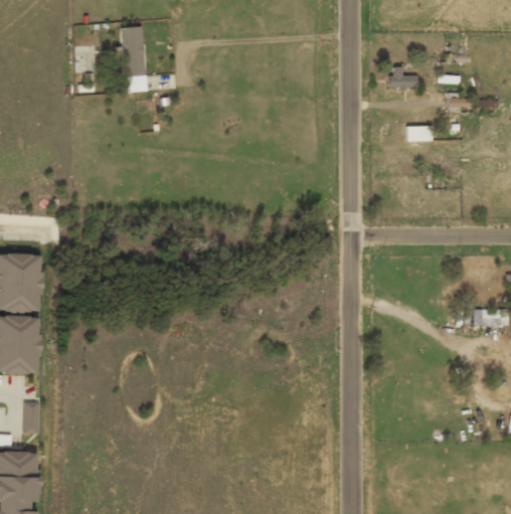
[(144,27),(123,28),(127,94),(148,92),(144,27)]
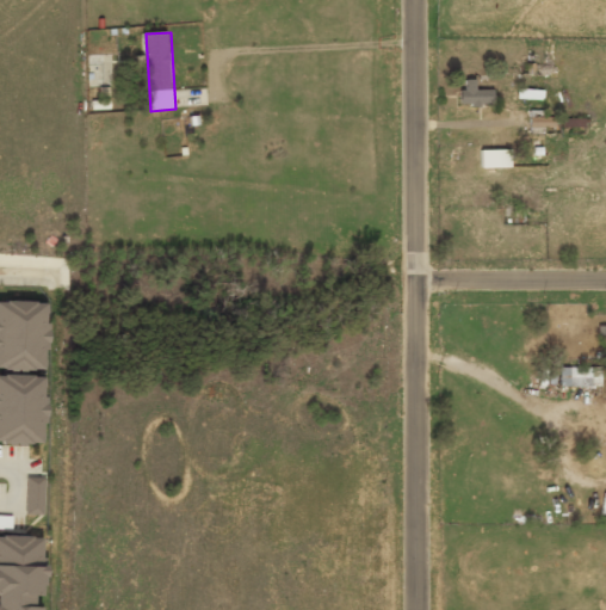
[(465,80),(465,103),(496,103),(496,90),(480,90),(480,80),(465,80)]
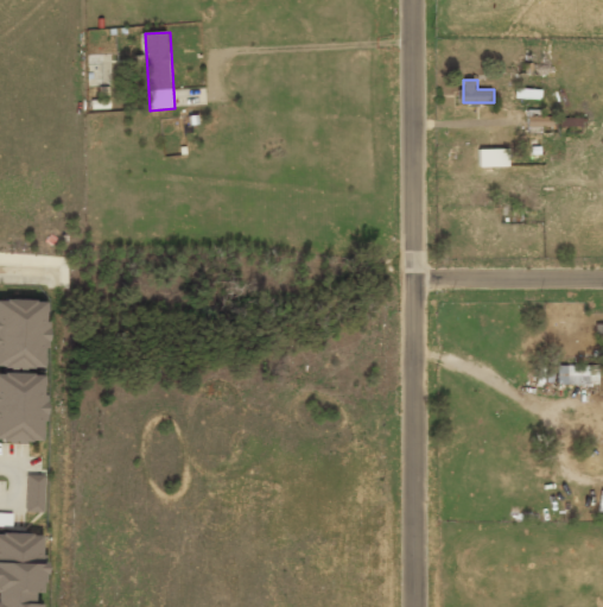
[(554,125),(554,114),(529,115),(529,126),(554,125)]
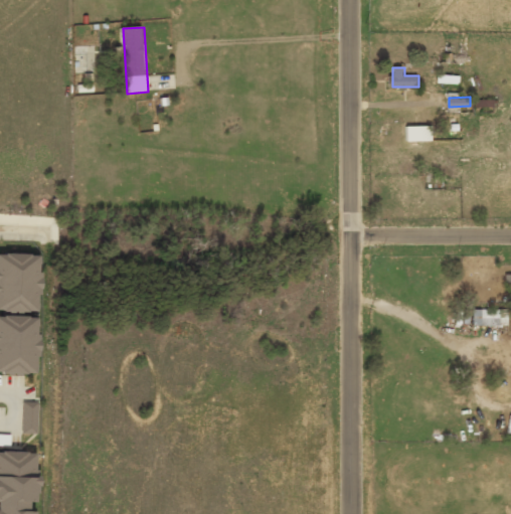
[(433,126),(408,126),(408,142),(434,141),(433,126)]
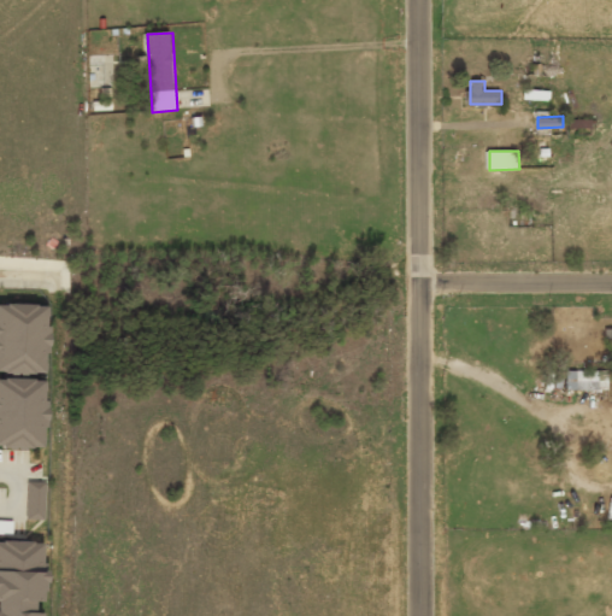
[(0,370),(48,370),(48,305),(0,305),(0,370)]
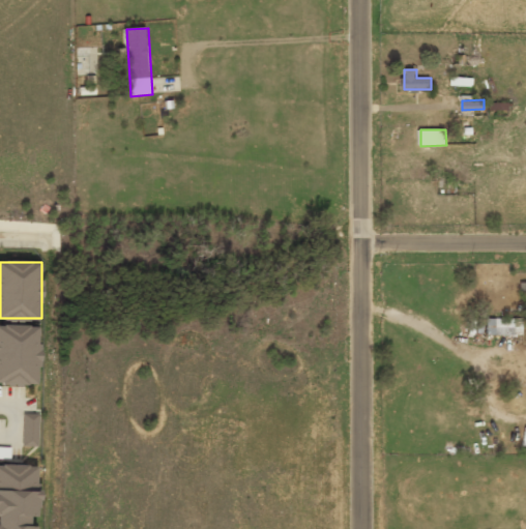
[(490,319),(490,335),(524,335),(524,319),(490,319)]
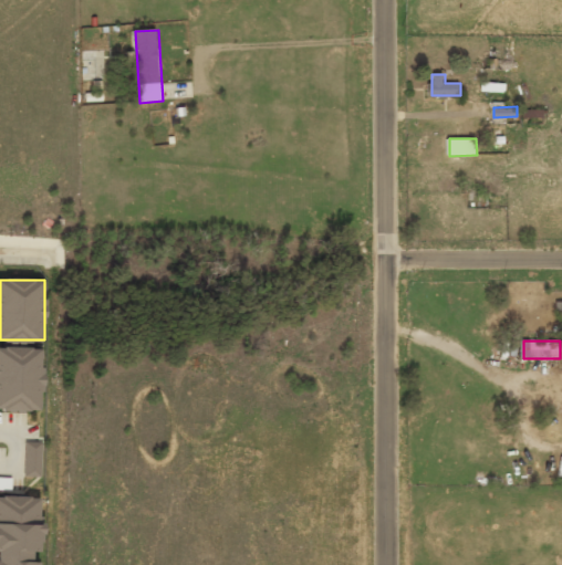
[(0,409),(43,409),(43,347),(0,347),(0,409)]
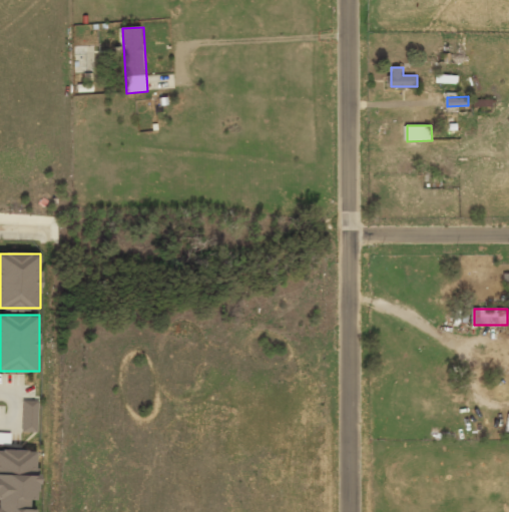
[(40,400),(24,399),(24,431),(39,432),(40,400)]
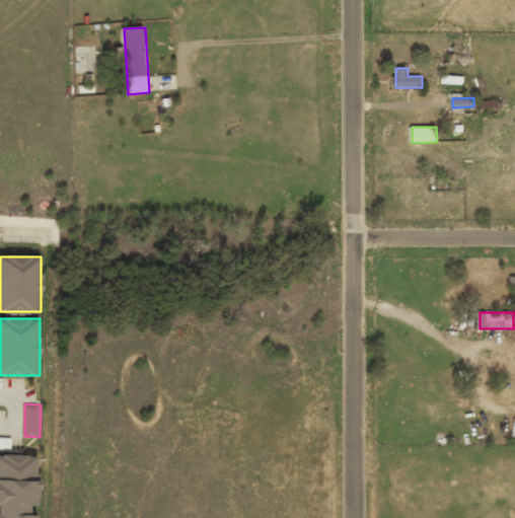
[(0,456),(0,517),(35,517),(38,456),(0,456)]
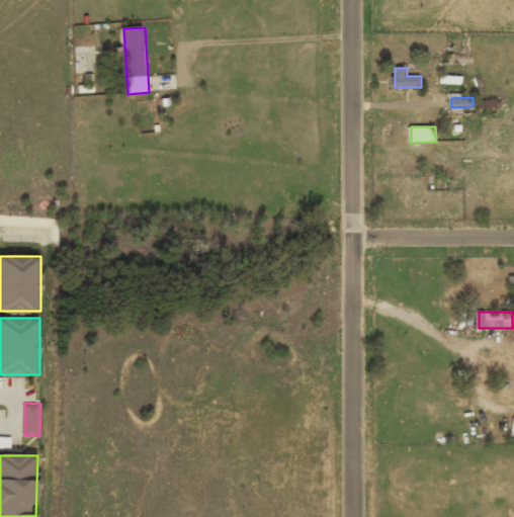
All buildings are outlined.
